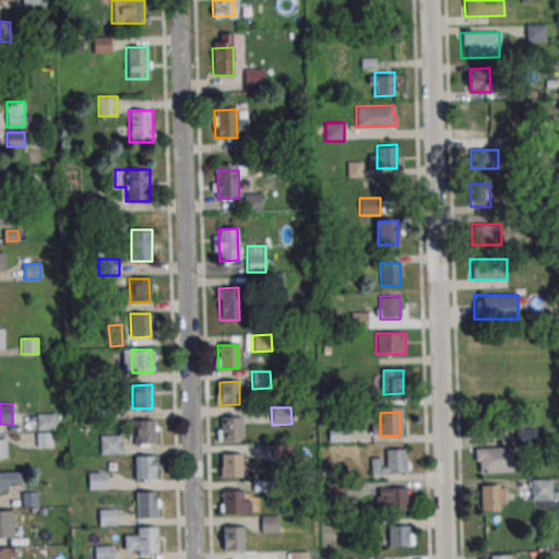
[(55,414),(36,414),(36,429),(55,429),(55,414)]
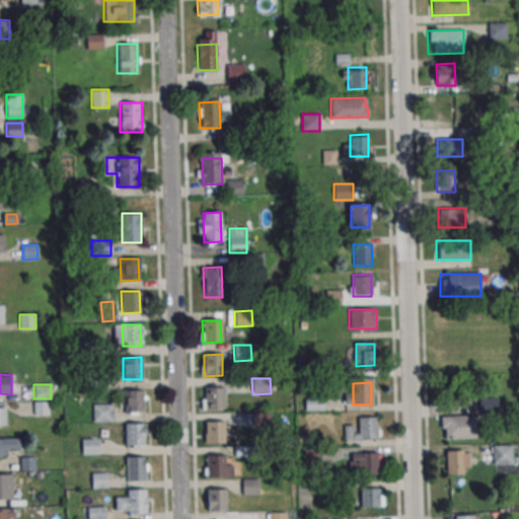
[(222,387),(223,410),(205,410),(204,388),(222,387)]
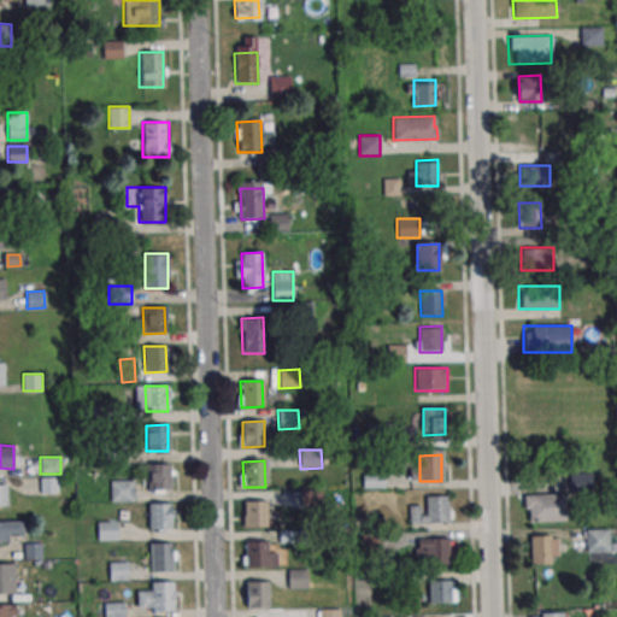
[(169,464),(169,491),(147,491),(147,465),(169,464)]
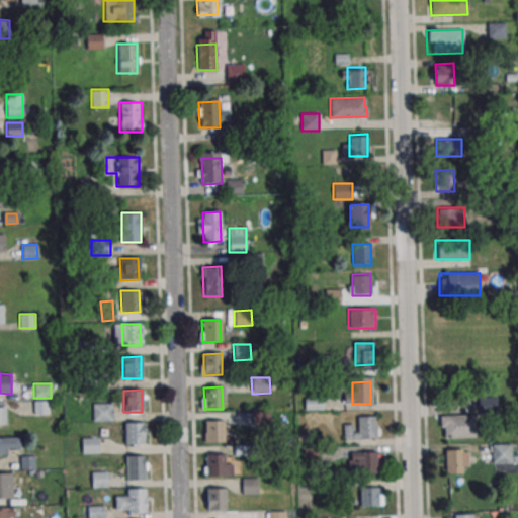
[(497,397),(480,397),(480,412),(497,412),(497,397)]
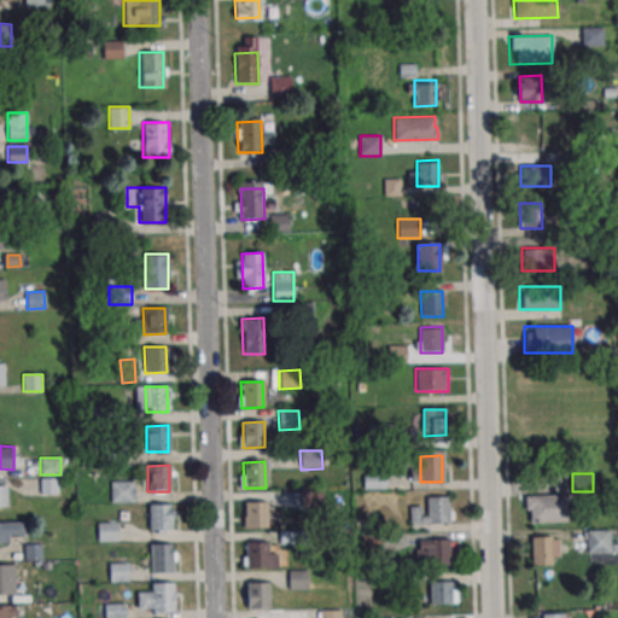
[(111,483),(132,482),(133,500),(112,501),(111,483)]
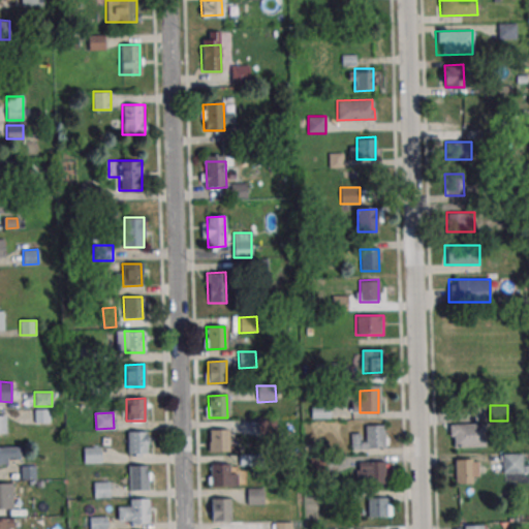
[(0,433),(11,433),(11,425),(6,425),(6,416),(0,415),(0,433)]
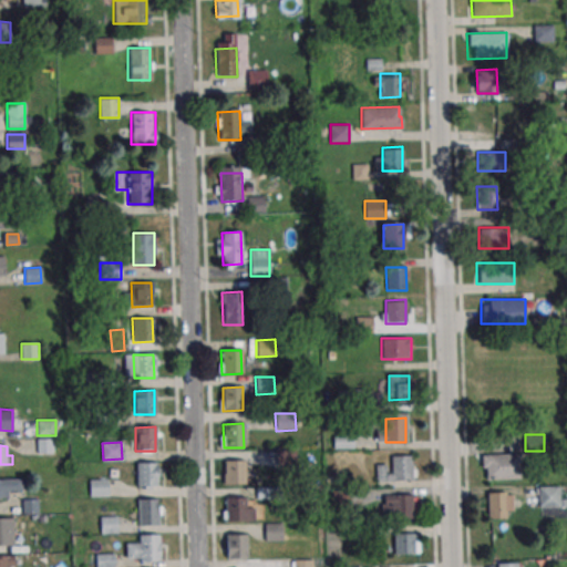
[(276,450),(295,450),(296,466),(277,467),(276,450)]
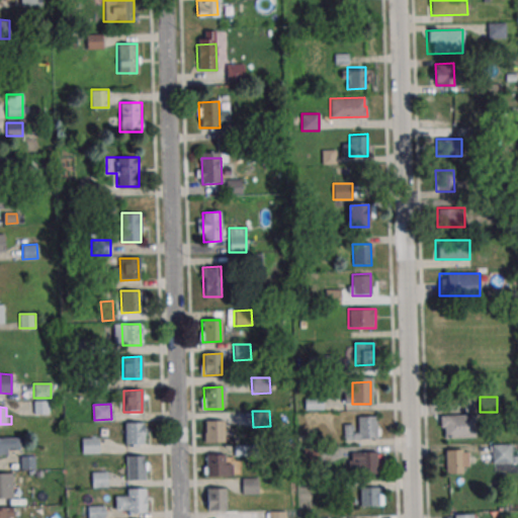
[(440,416),(440,438),(475,438),(475,416),(440,416)]
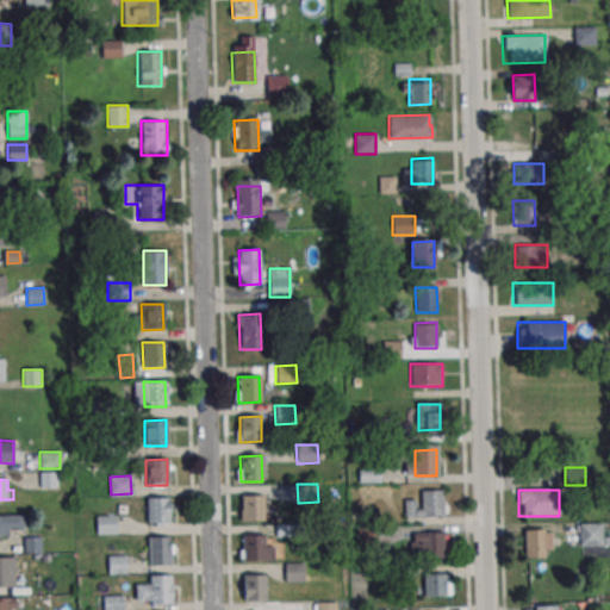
[(442,491),(443,516),(422,516),(421,491),(442,491)]
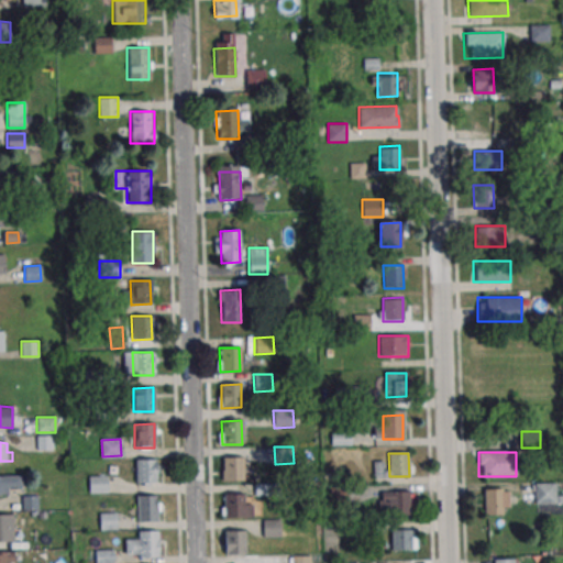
[(241,457),(242,481),(222,481),(221,457),(241,457)]
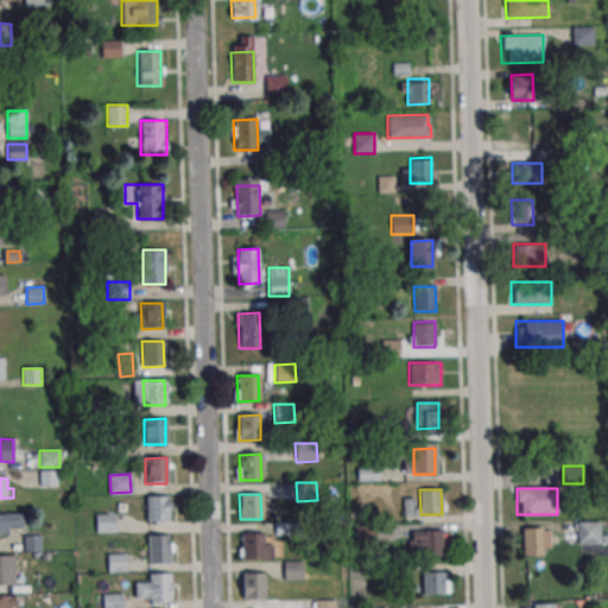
[(166,495),(168,521),(146,521),(145,496),(166,495)]
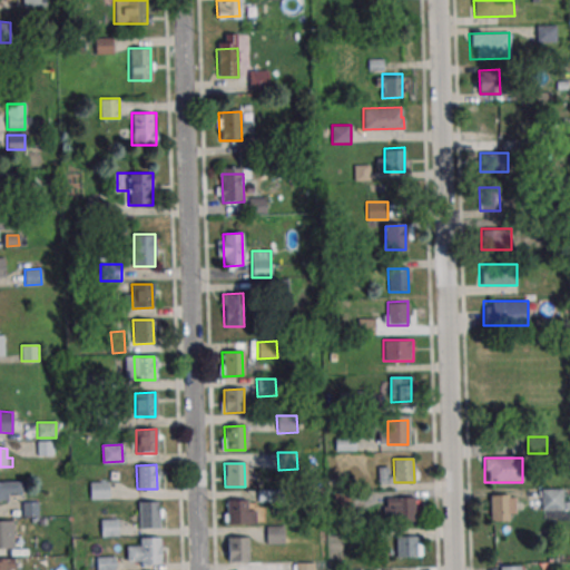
[(11,492),(23,492),(23,481),(0,481),(0,501),(11,502),(11,492)]
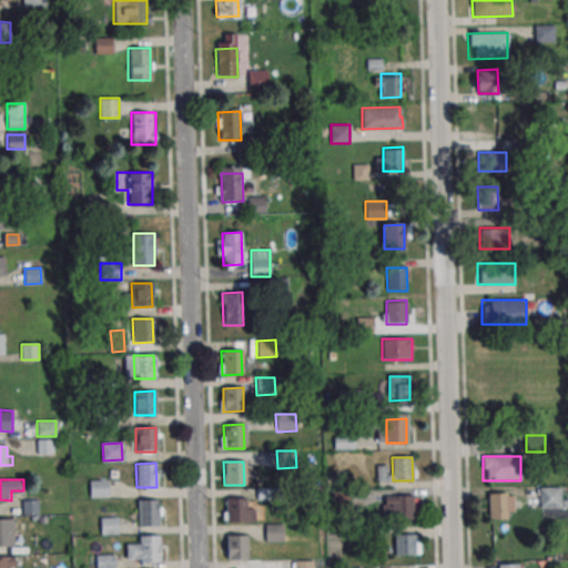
[(88,480),(108,479),(108,497),(89,498),(88,480)]
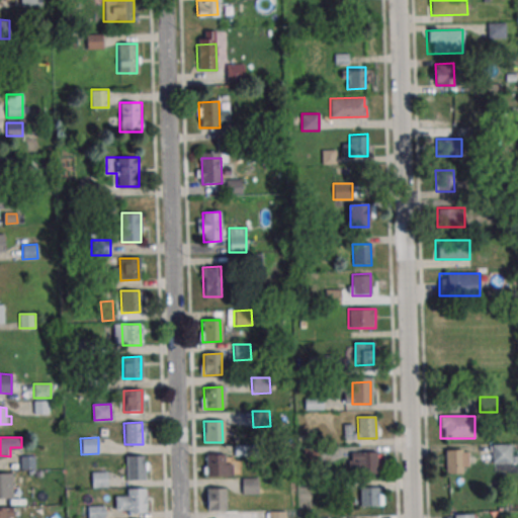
[(516,463),(516,444),(492,444),(492,463),(516,463)]
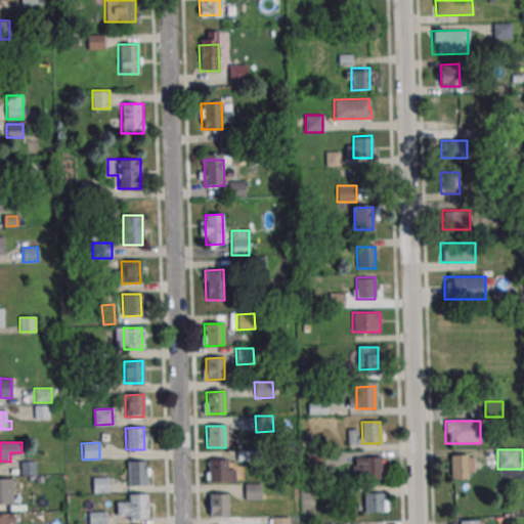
[(450,478),(474,478),(474,454),(450,454),(450,478)]
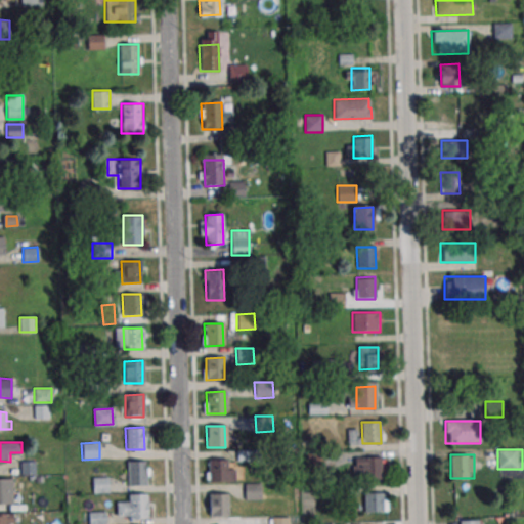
[(381,455),(382,478),(363,478),(362,456),(381,455)]
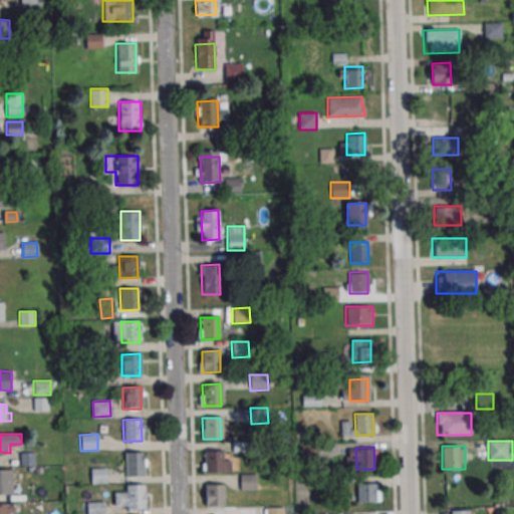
[(221,451),(222,472),(204,472),(203,451),(221,451)]
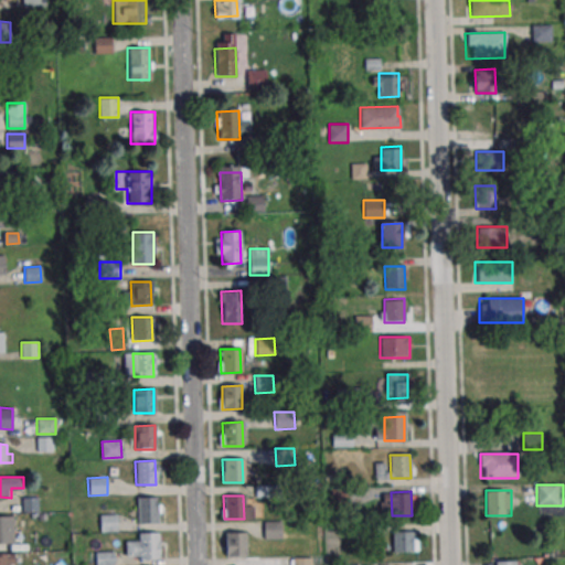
[(157,499),(157,522),(137,523),(137,499),(157,499)]
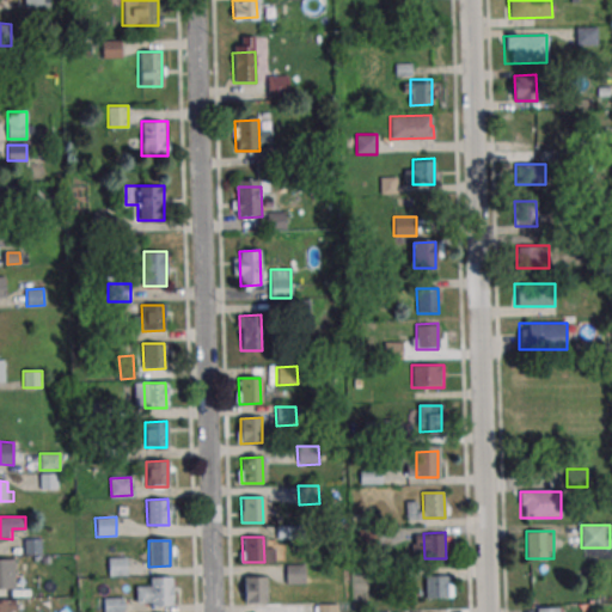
[(105,558),(126,557),(127,575),(105,576),(105,558)]
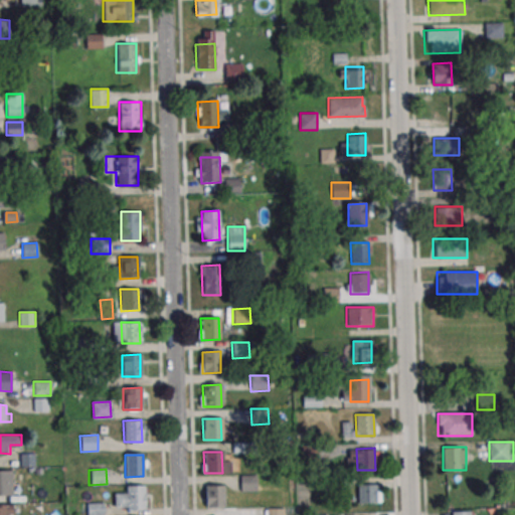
[(0,496),(11,496),(11,471),(0,470),(0,496)]
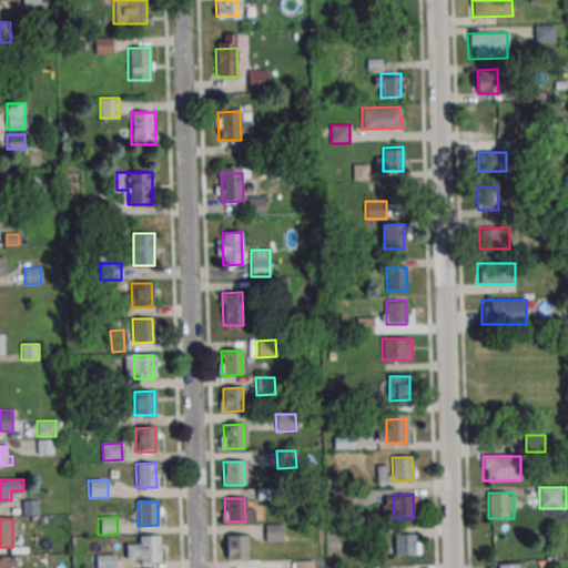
[(263,525),(283,524),(283,541),(264,541),(263,525)]
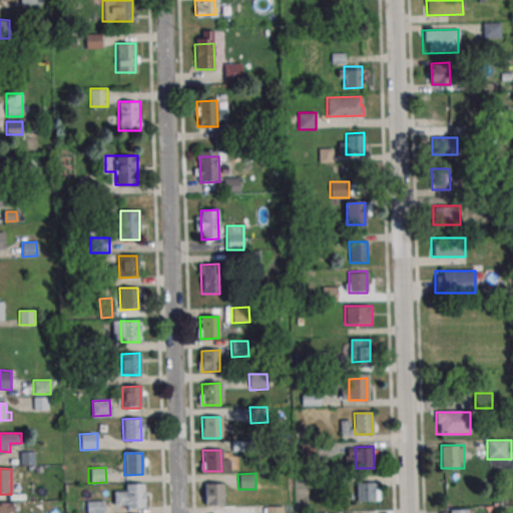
[(375,481),(375,502),(357,503),(357,481),(375,481)]
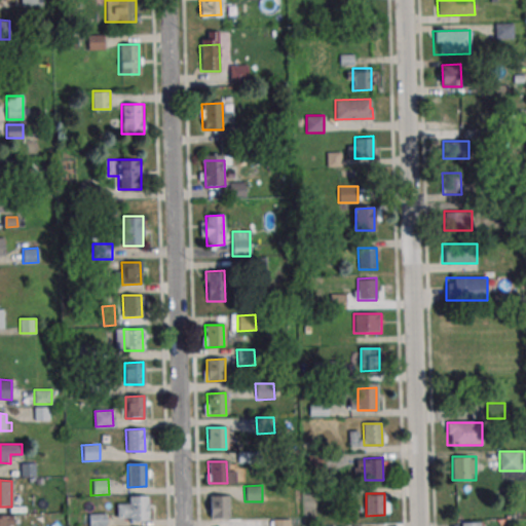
[(228,495),(228,518),(210,518),(210,496),(228,495)]
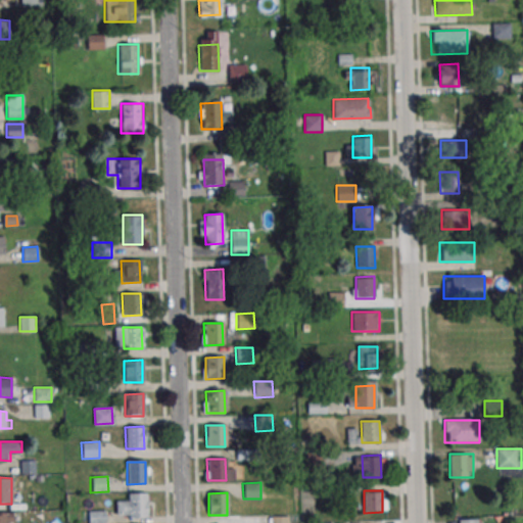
[(145,495),(146,517),(128,518),(127,496),(145,495)]
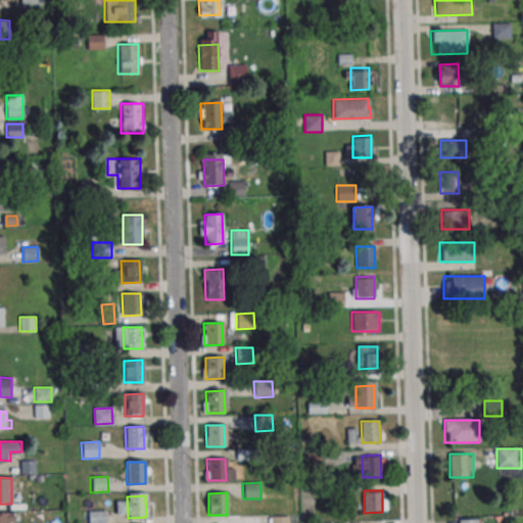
[(90,522),(103,522),(103,512),(90,512),(90,522)]
